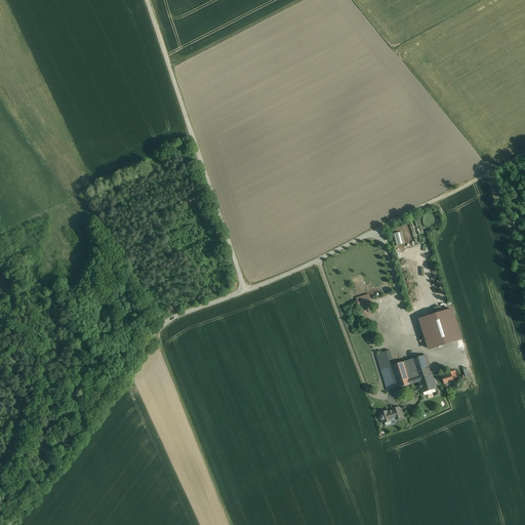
[(368,294),(355,297),(357,306),(370,303),(368,294)]
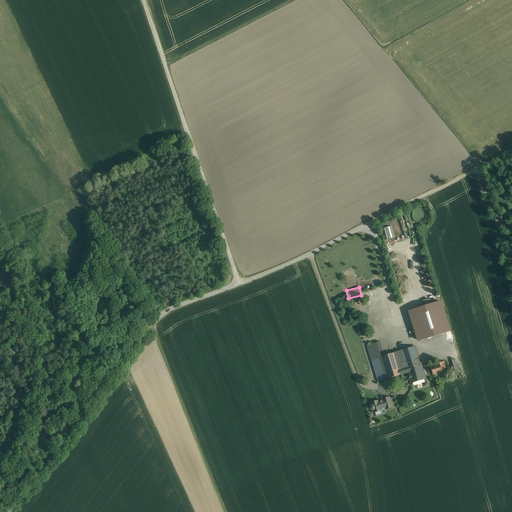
[(443,302),(410,313),(419,342),(453,331),(443,302)]
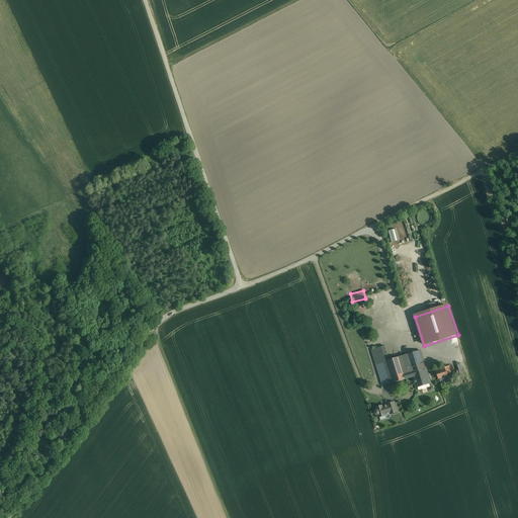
[(413,377),(406,355),(389,360),(384,346),(371,350),(382,386),(413,377)]
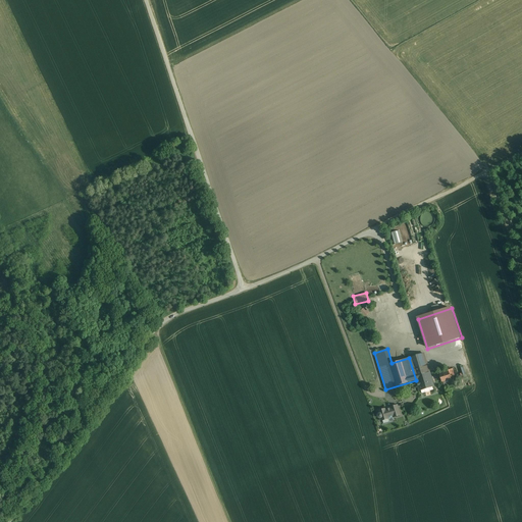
[(434,386),(425,353),(409,358),(416,380),(419,390),(434,386)]
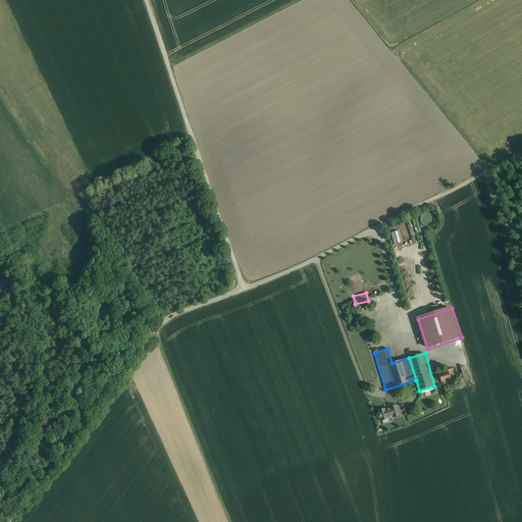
[(440,373),(442,381),(452,379),(449,371),(440,373)]
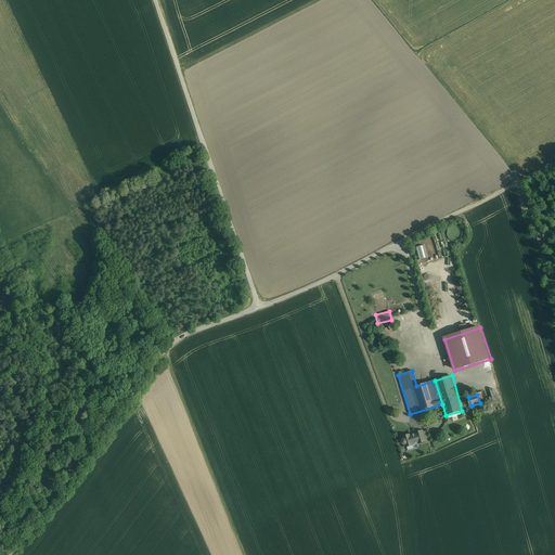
[(401,437),(404,448),(426,442),(423,430),(414,433),(415,434),(411,435),(411,434),(401,437)]
